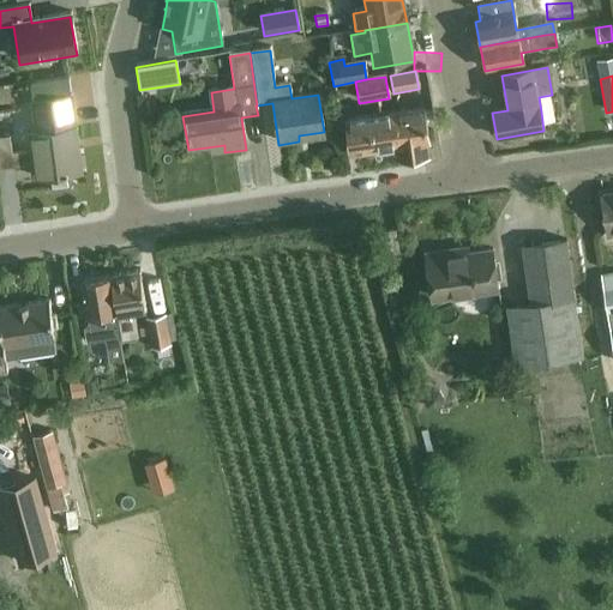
[(71,153),(68,131),(74,131),(73,126),(72,126),(71,114),(72,114),(72,112),(71,112),(70,101),(71,100),(70,97),(31,102),(36,134),(30,136),(31,152),(12,155),(10,138),(0,139),(0,170),(34,167),(36,180),(47,179),(48,189),(52,193),(68,191),(71,186),(70,175),(80,174),(78,152),(71,153)]
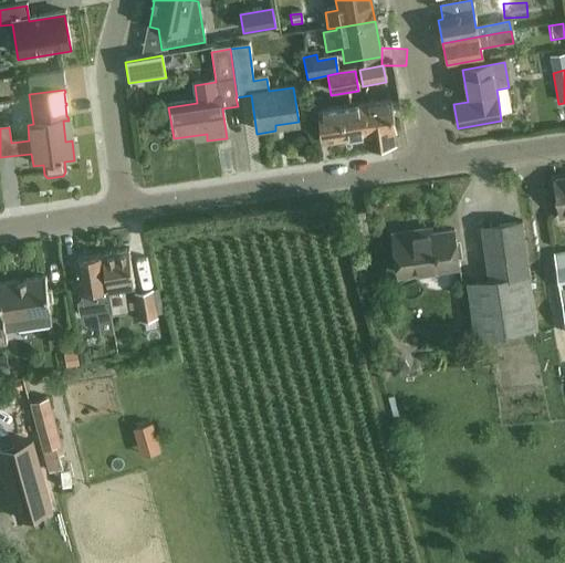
[(363,120),(366,136),(367,147),(396,143),(389,102),(366,105),(368,120),(363,120)]
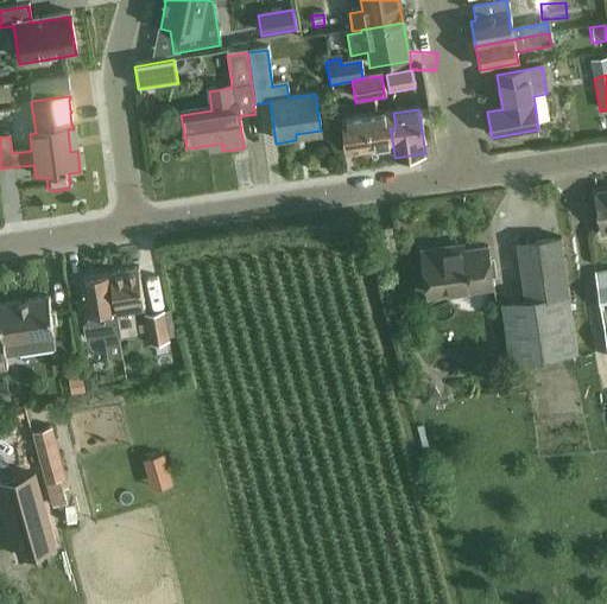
[(359,152),(393,146),(390,128),(396,128),(393,113),(343,120),(348,153),(359,151),(359,152)]
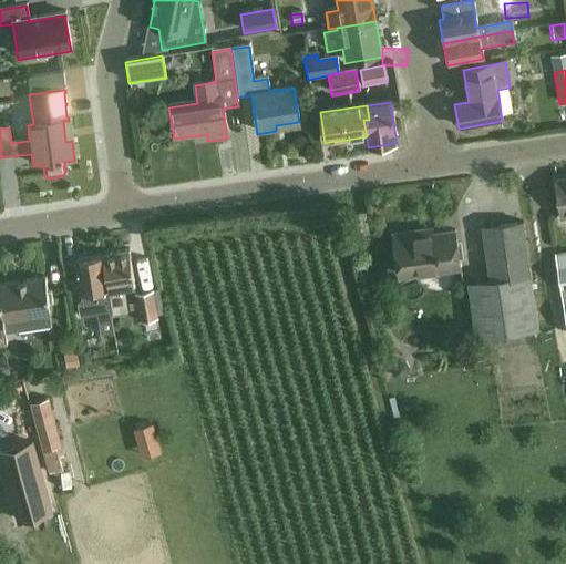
[(565,182),(556,184),(561,214),(565,212),(565,182)]
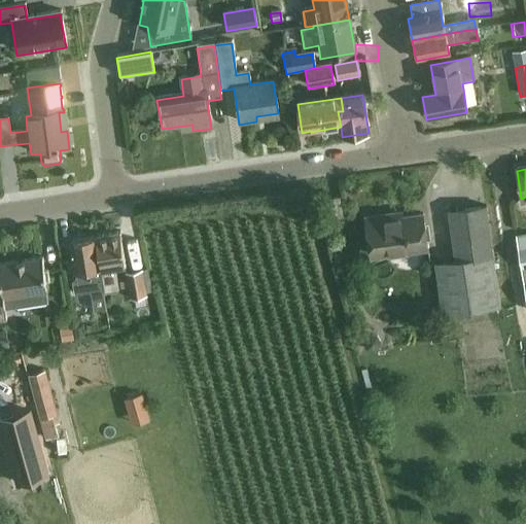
[(325,217),(340,215),(338,199),(322,202),(325,217)]
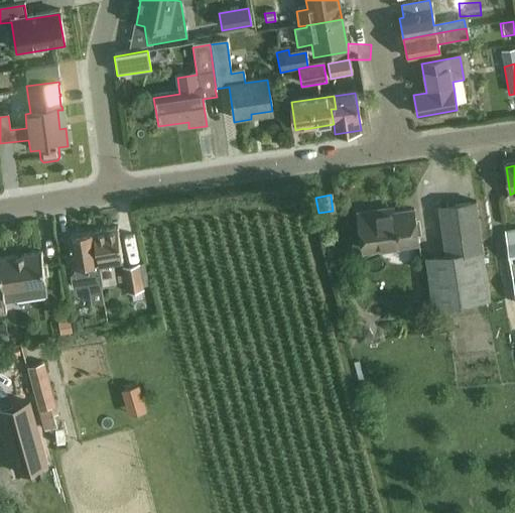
[(432,308),(489,299),(475,204),(438,209),(444,257),(425,260),(432,308)]
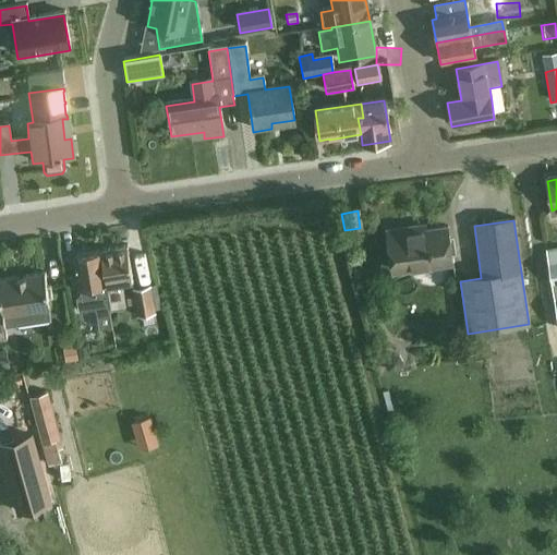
[(415,233),(415,229),(386,233),(391,272),(452,263),(447,229),(415,233)]
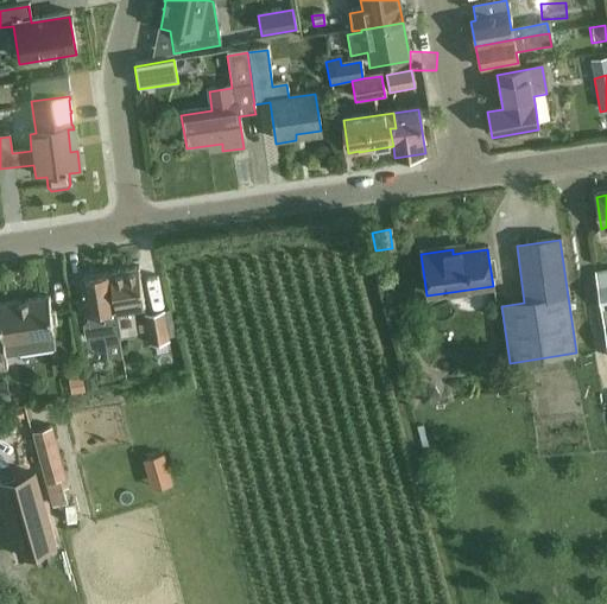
[(115,311),(117,320),(132,318),(131,309),(144,306),(138,269),(109,274),(109,277),(115,311)]
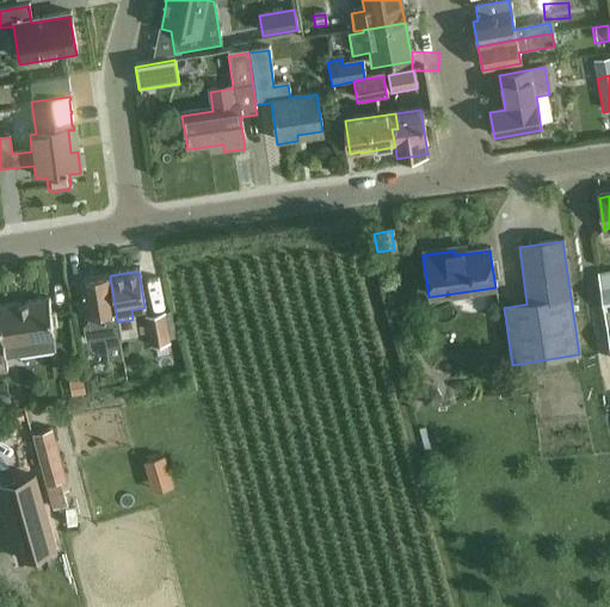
[(609,272),(597,274),(599,290),(603,311),(609,352),(609,272)]
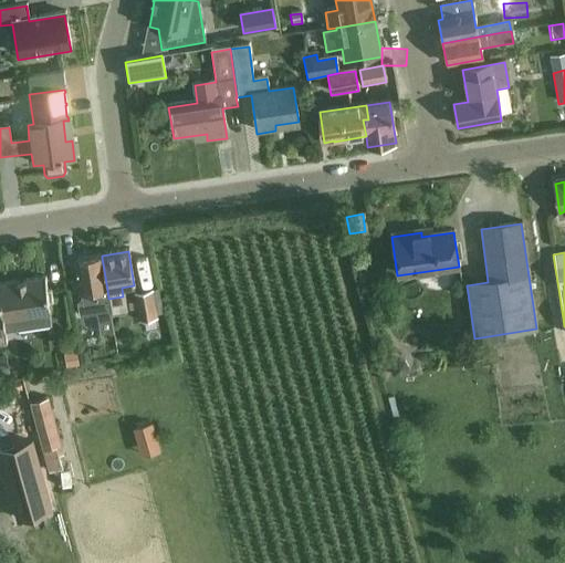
[(108,299),(107,290),(102,258),(75,262),(82,304),(101,301),(101,305),(102,321),(96,322),(102,355),(101,355),(102,364),(117,362),(108,299)]
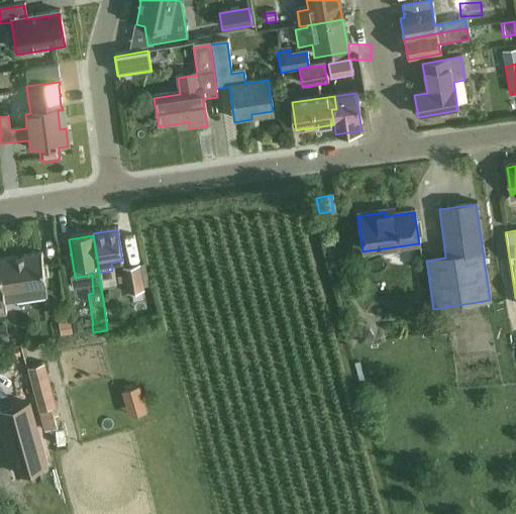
[(139,246),(142,272),(159,270),(156,245),(139,246)]
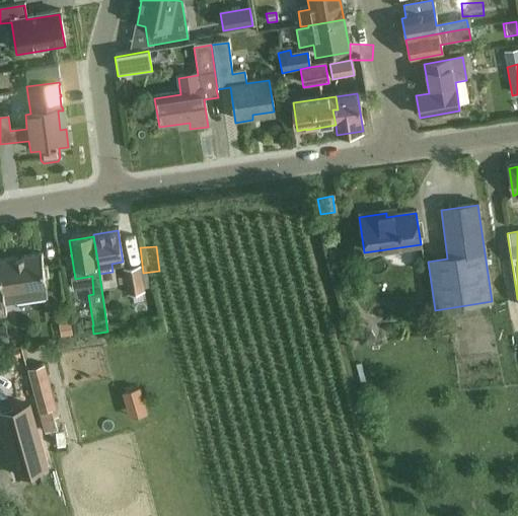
[(0,285),(0,317),(6,317),(4,307),(5,307),(3,294),(12,293),(14,304),(48,299),(41,255),(0,262),(0,285)]
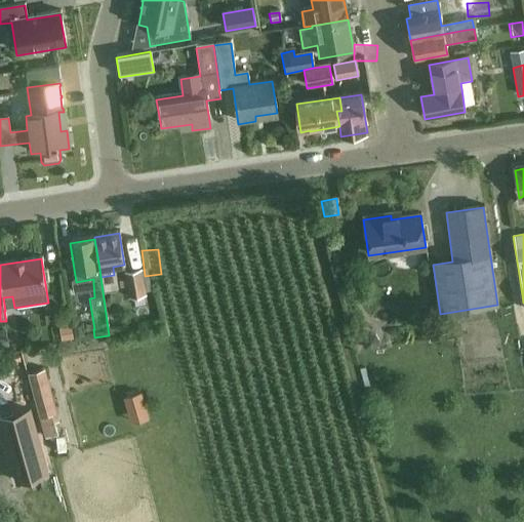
[(127,298),(148,293),(140,270),(120,275),(127,298)]
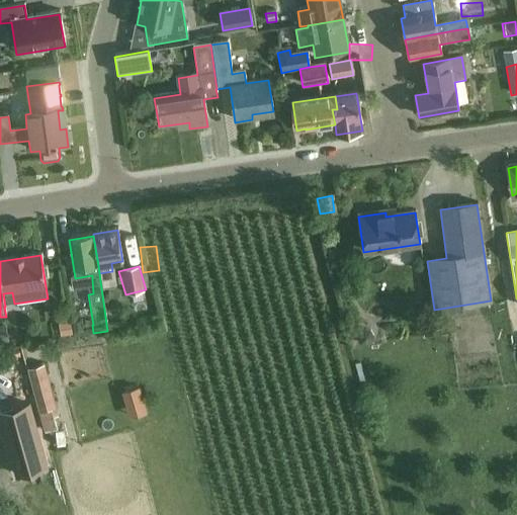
[(70,323),(59,325),(61,338),(72,336),(70,323)]
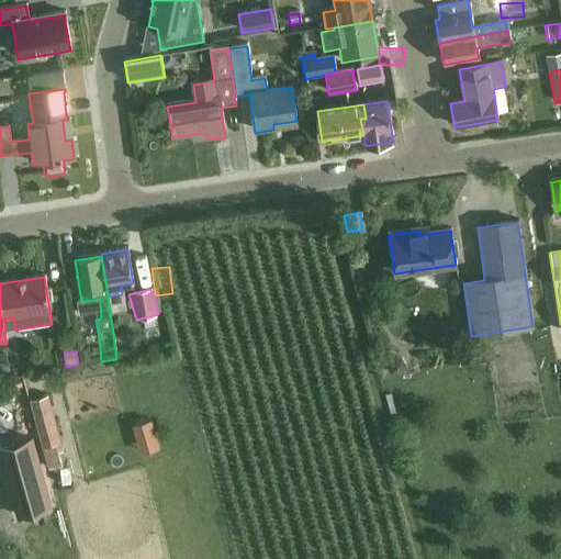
[(88,351),(78,353),(79,362),(89,361),(88,351)]
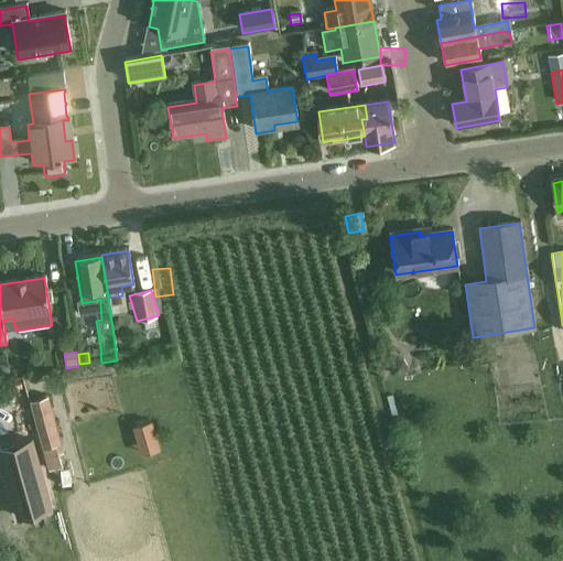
[(389,362),(387,369),(390,375),(397,377),(403,374),(405,367),(402,360),(396,358),(389,362)]
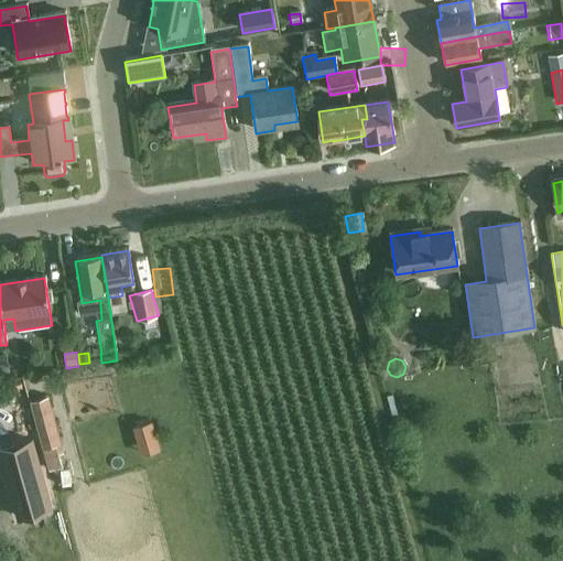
[(30,403),(49,472),(61,467),(57,455),(63,454),(47,398),(30,403)]
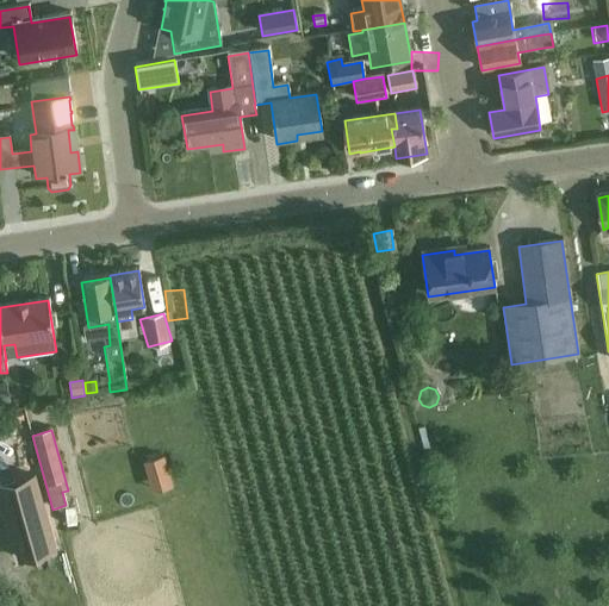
[(149,438),(119,445),(124,467),(154,460),(149,438)]
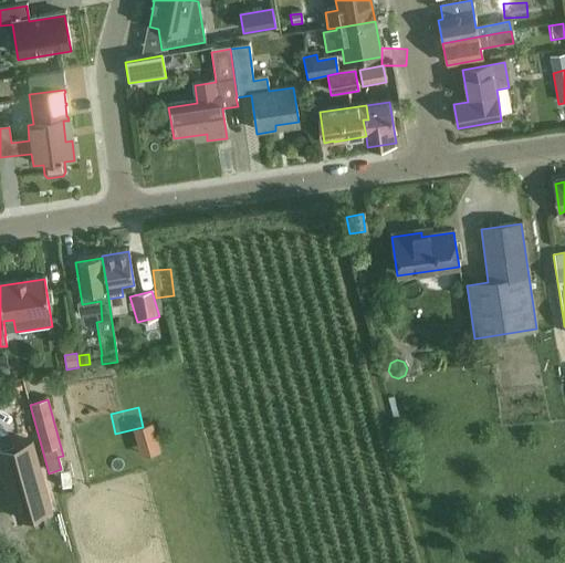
[(31,441),(0,450),(0,459),(17,520),(51,510),(31,441)]
